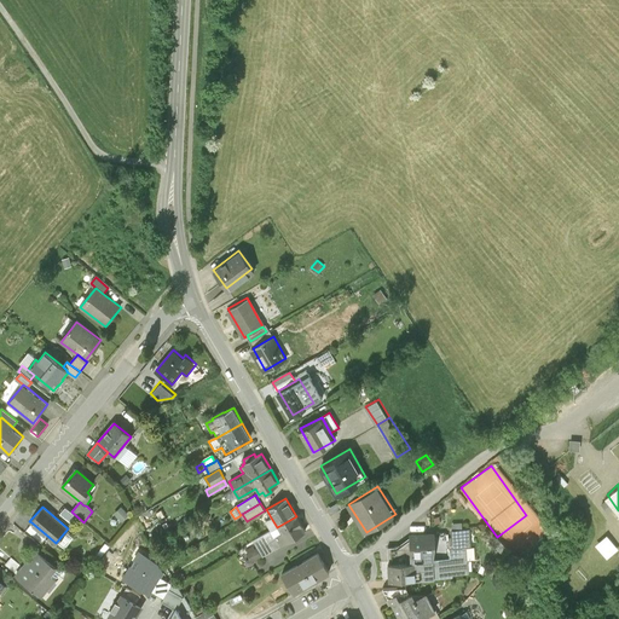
[(121,508),(115,514),(122,522),(129,515),(121,508)]
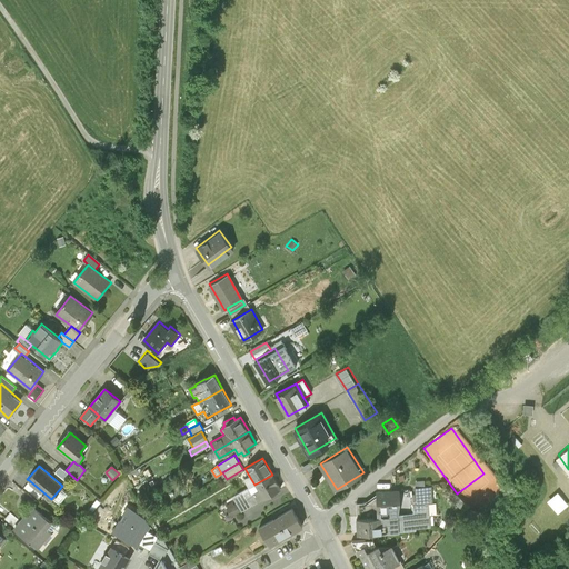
[(280,489),(272,475),(255,485),(250,487),(233,497),(242,511),(280,489)]
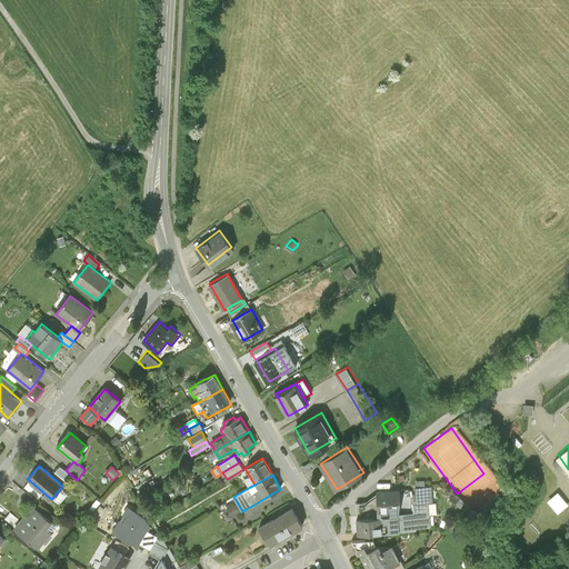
[(250,487),(255,485),(249,476),(245,478),(250,487)]
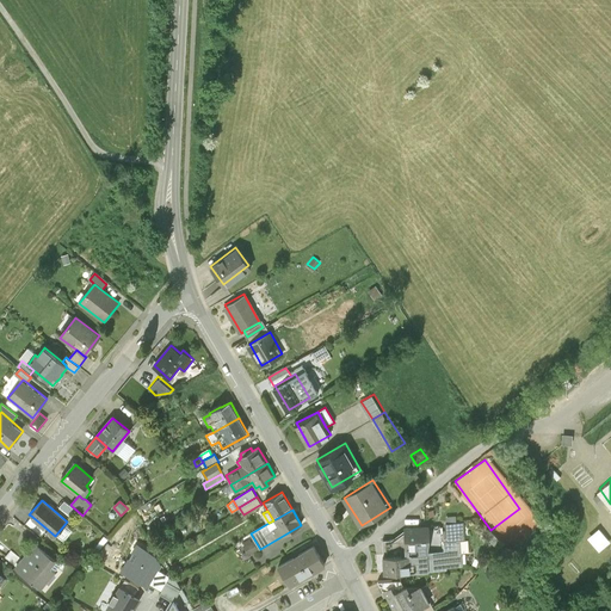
[(41,535),(47,529),(31,516),(25,522),(41,535)]
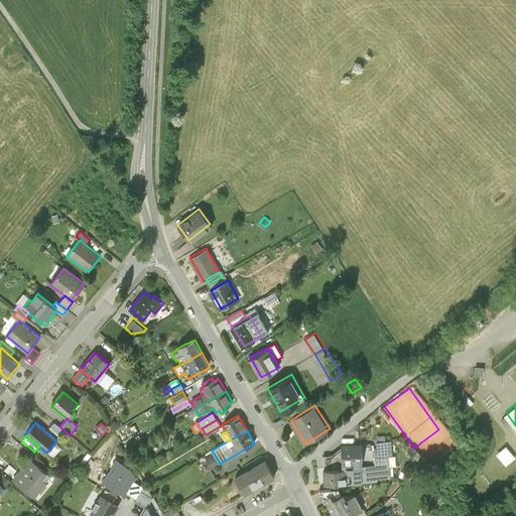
[(349,467),(350,484),(378,482),(379,481),(390,480),(388,458),(394,457),(393,440),(376,441),(376,446),(374,446),(375,466),(364,467),(349,467)]
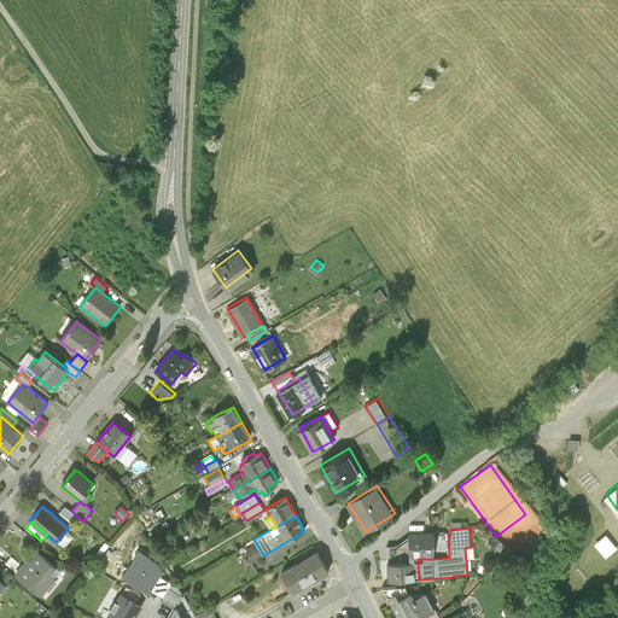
[(433,531),(414,534),(408,535),(408,537),(409,560),(418,559),(436,559),(433,531)]
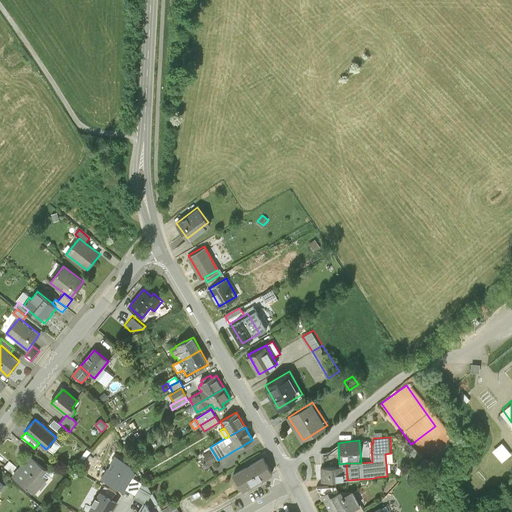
[(502,461),(511,453),(503,441),(492,449),(502,461)]
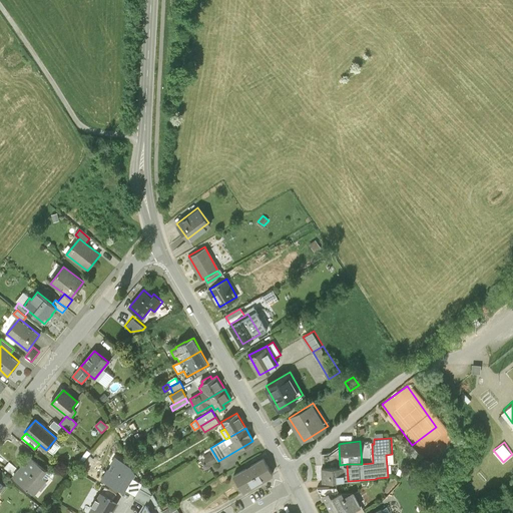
[(340,465),(339,446),(330,454),(322,455),(322,466),(340,465)]
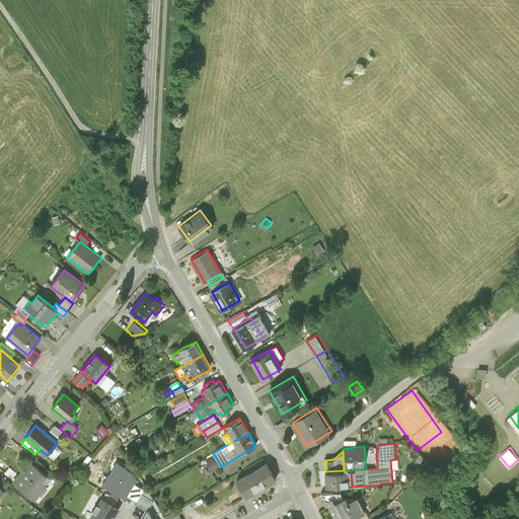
[(91,458),(88,455),(82,464),(85,466),(91,458)]
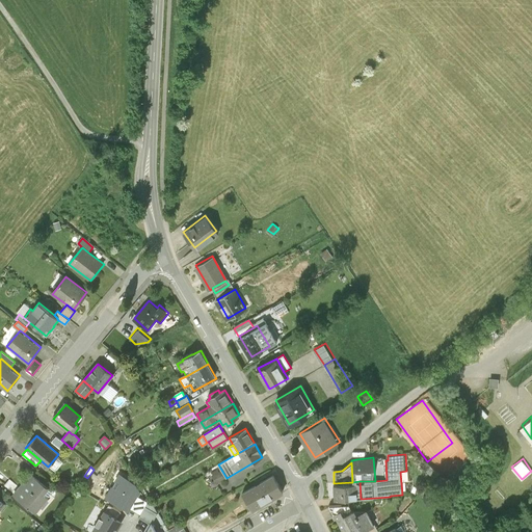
[(116,480),(106,498),(129,511),(131,507),(137,496),(140,491),(136,483),(121,475),(123,472),(118,470),(113,478),(116,480)]
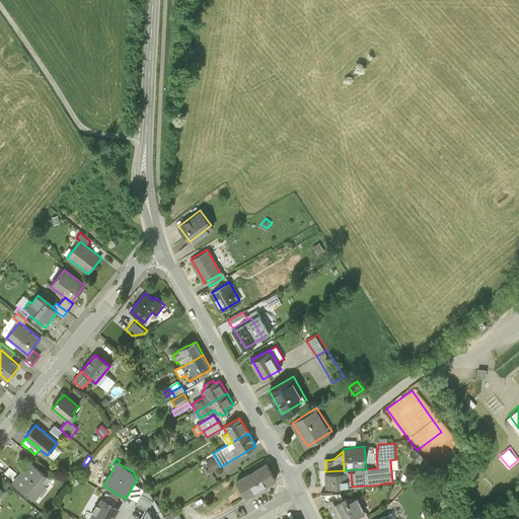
[(211,471),(219,467),(215,460),(214,460),(213,458),(206,461),(208,464),(207,464),(211,471)]
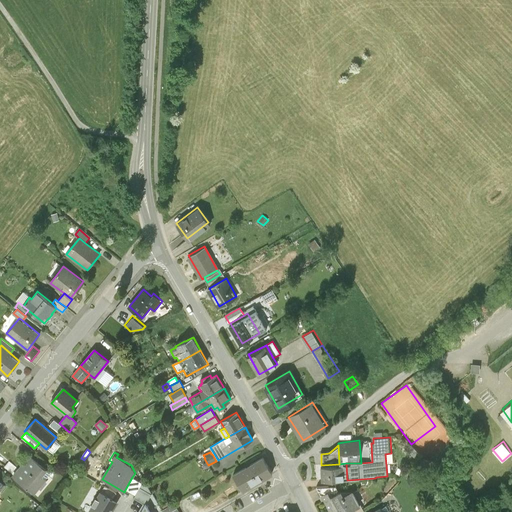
[(272,472),(262,456),(232,474),(242,490),(272,472)]
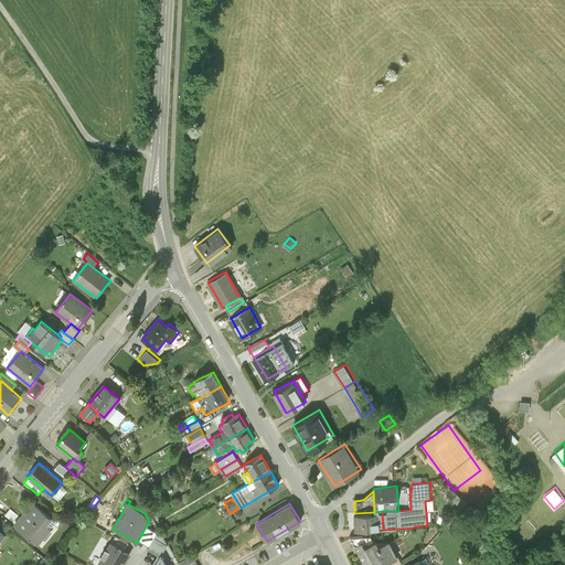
[(51,519),(33,504),(25,513),(24,512),(14,523),(39,543),(51,529),(45,524),(51,519)]
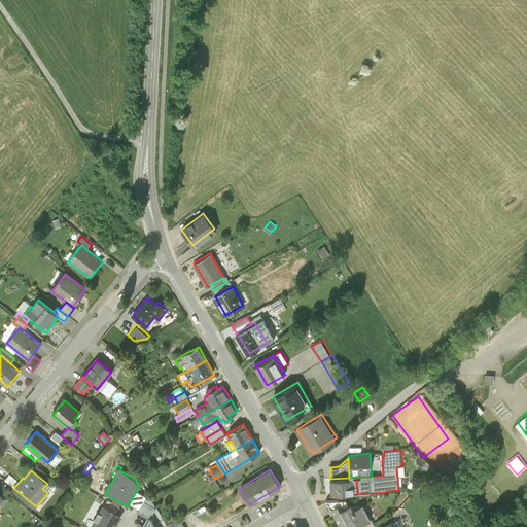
[(10,476),(5,482),(11,487),(16,481),(10,476)]
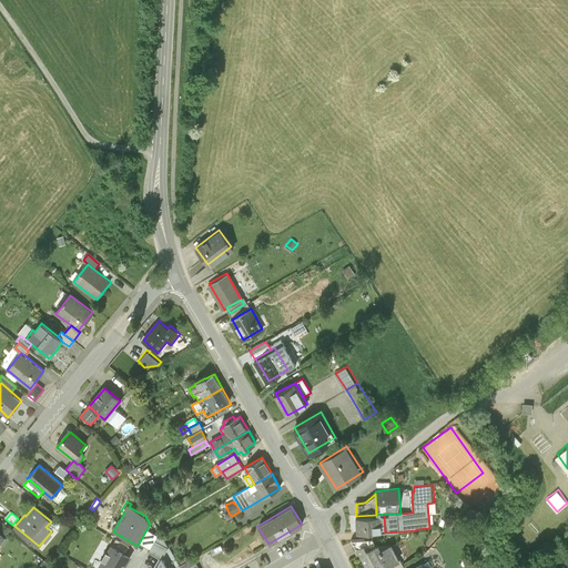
[(376,515),(356,516),(357,534),(385,533),(384,514),(376,515)]
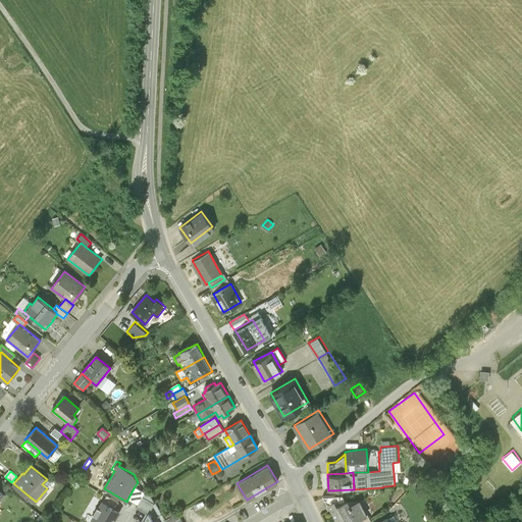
[(100,483),(93,479),(90,484),(97,488),(100,483)]
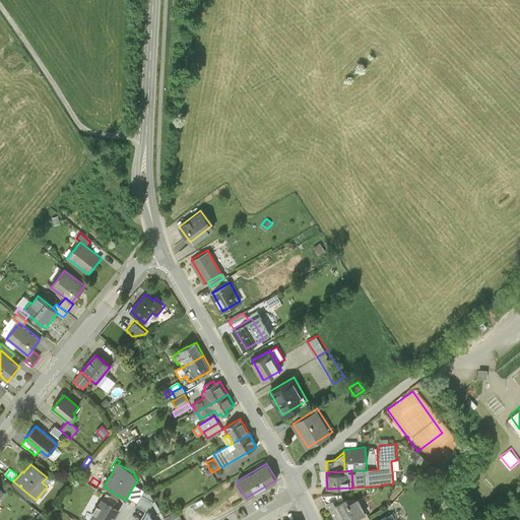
[(144,491),(134,484),(128,496),(137,502),(141,495),(144,491)]
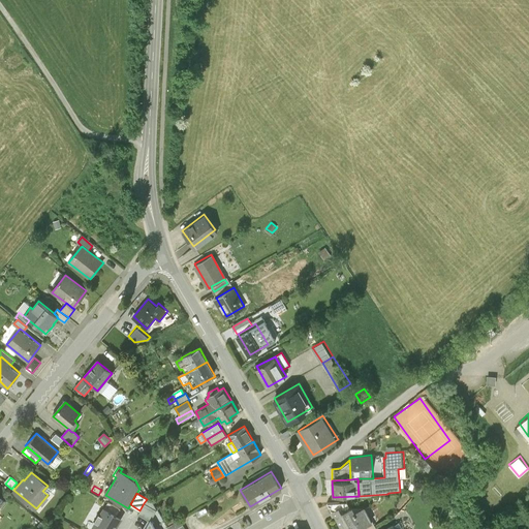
[(107,502),(103,508),(117,516),(120,510),(107,502)]
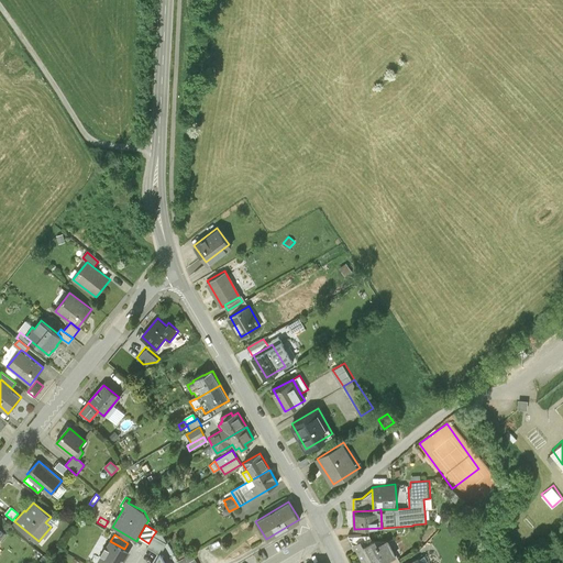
[(350,534),(360,553),(377,544),(374,540),(372,541),(368,534),(350,534)]
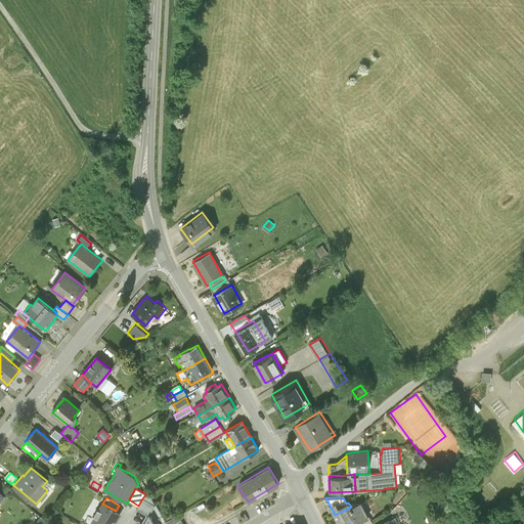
[(136,509),(146,515),(148,513),(149,515),(155,506),(142,498),(138,506),(136,509)]
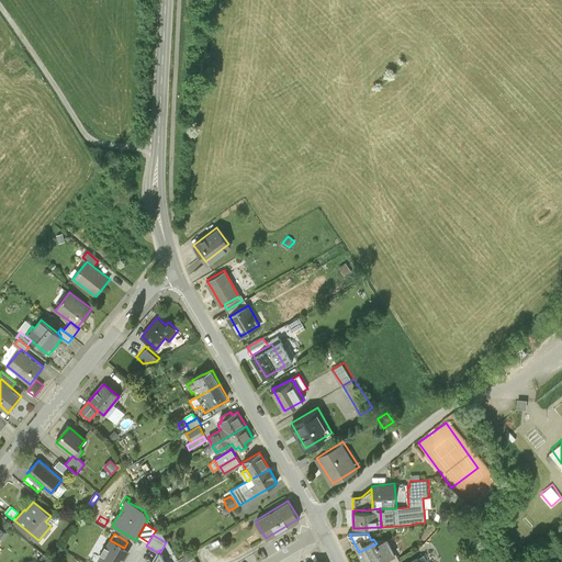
[(377,543),(359,552),(363,561),(381,561),(383,561),(394,555),(385,539),(377,543)]
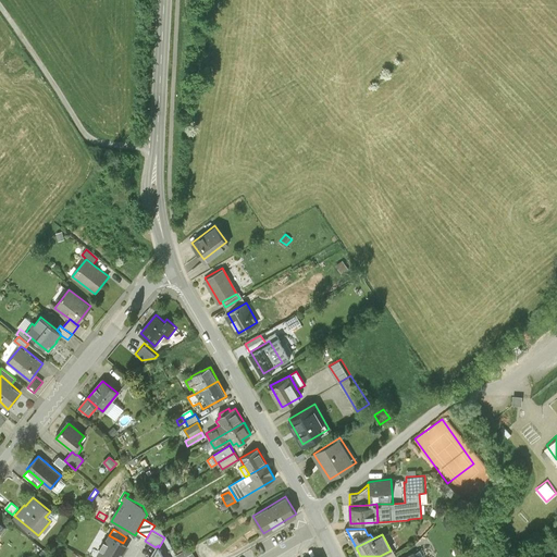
[(109,535),(97,556),(98,556),(121,556),(127,546),(123,543),(109,535)]
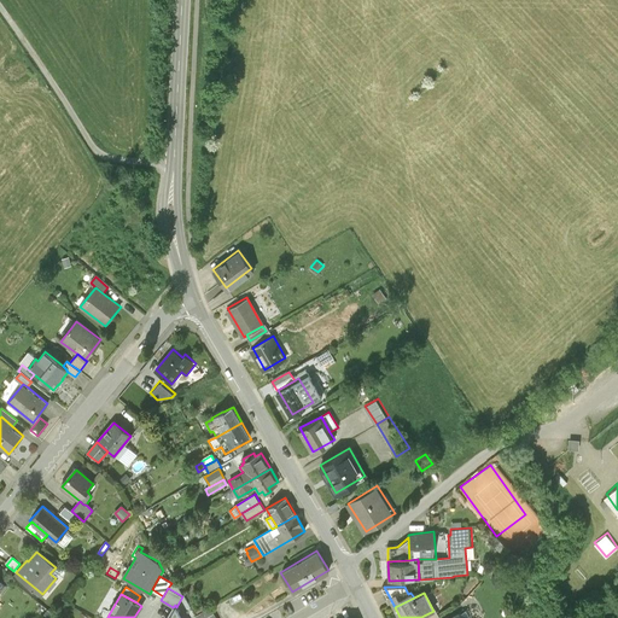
[(173,607),(167,617),(184,617),(176,607),(175,605),(173,607)]
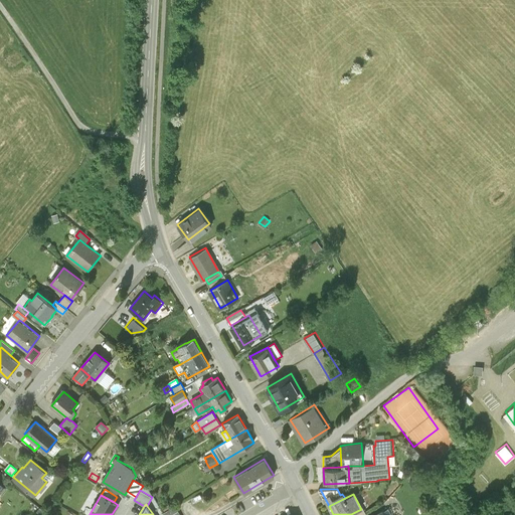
[(181,514),(176,506),(163,514),(164,514),(181,514)]
